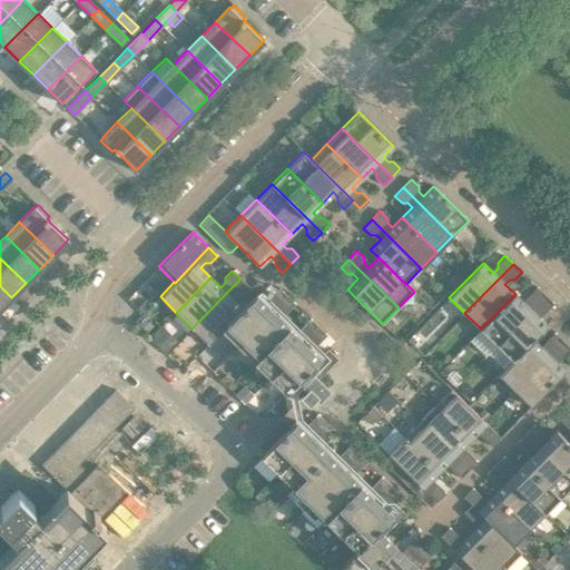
[(455,272),(446,281),(455,290),(464,281),(455,272)]
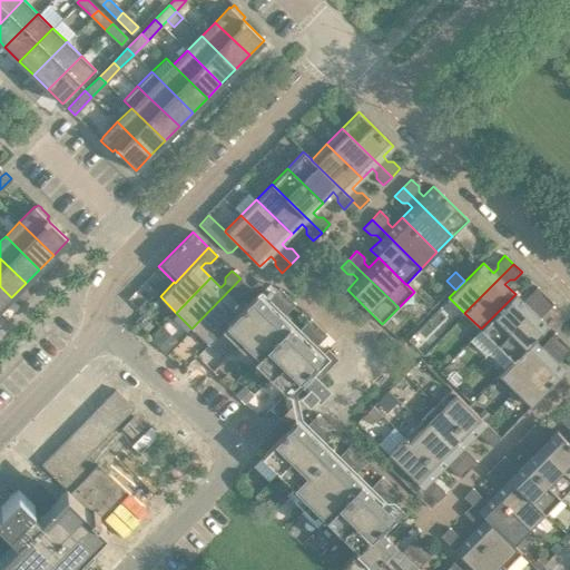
[(249,287),(241,278),(192,328),(208,344),(223,330),(222,330),(243,308),(242,308),(233,298),(237,294),(242,294),(249,287)]
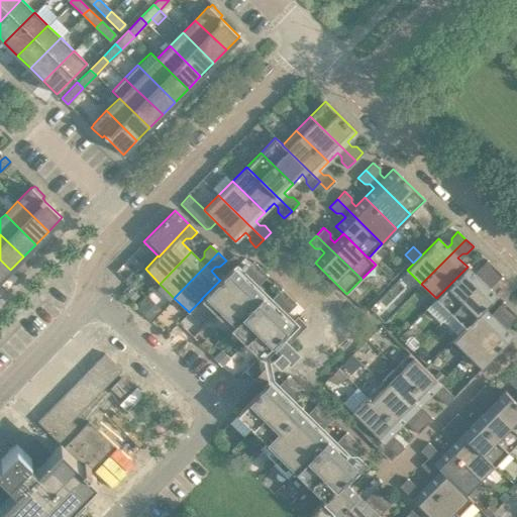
[(0,280),(10,270),(0,260),(0,280)]
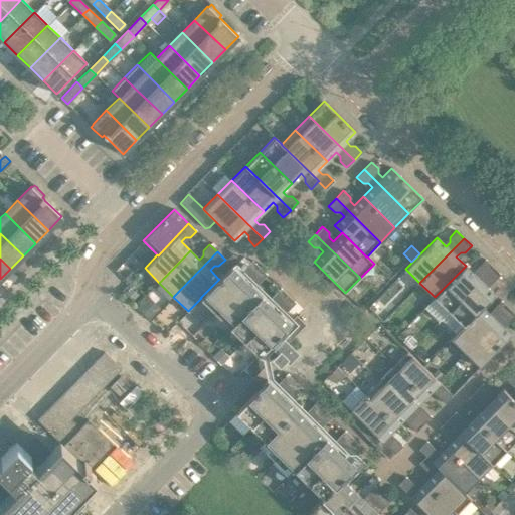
[(466,266),(435,297),(449,311),(493,267),(485,259),(479,266),(479,271),(475,275),(466,266)]
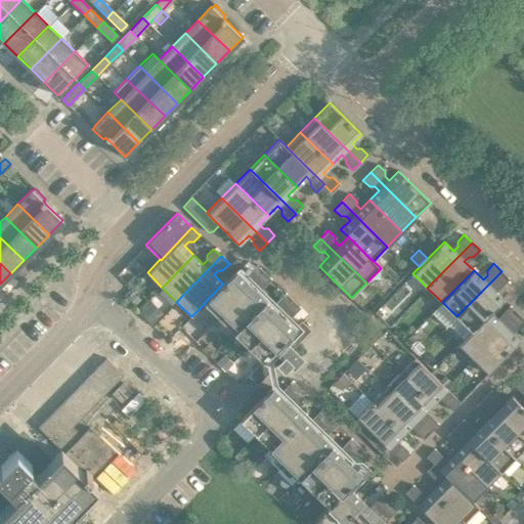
[(245,279),(235,270),(222,284),(223,284),(204,303),(205,303),(219,317),(263,271),(256,264),(249,270),(249,275),(245,279)]
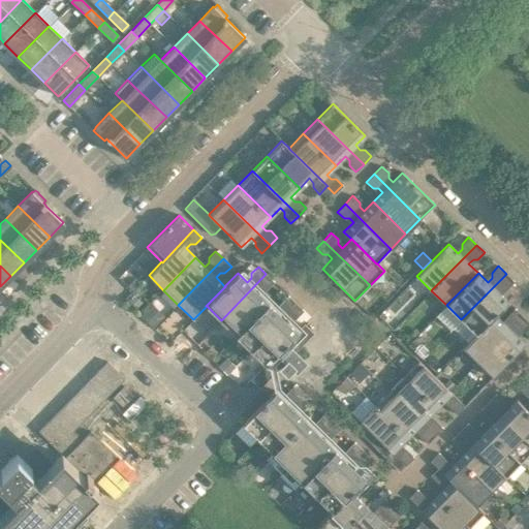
[(274,282),(266,274),(221,320),(236,335),(268,302),(258,292),(262,288),(268,288),(274,282)]
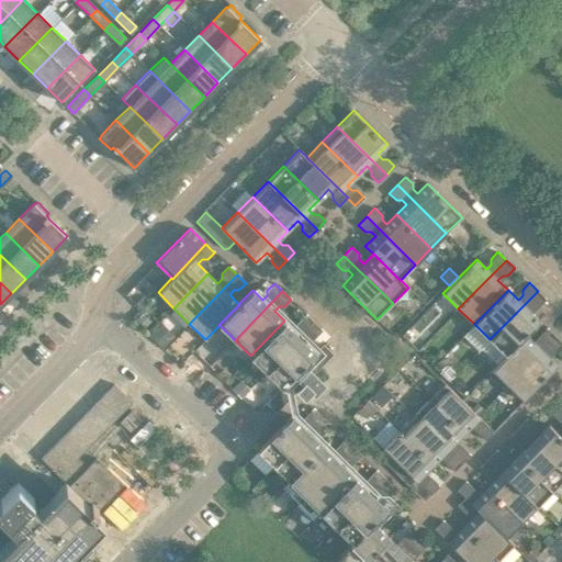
[(490,339),(505,355),(525,335),(526,335),(539,321),(529,311),(534,306),(539,306),(546,299),(538,291),(490,339)]
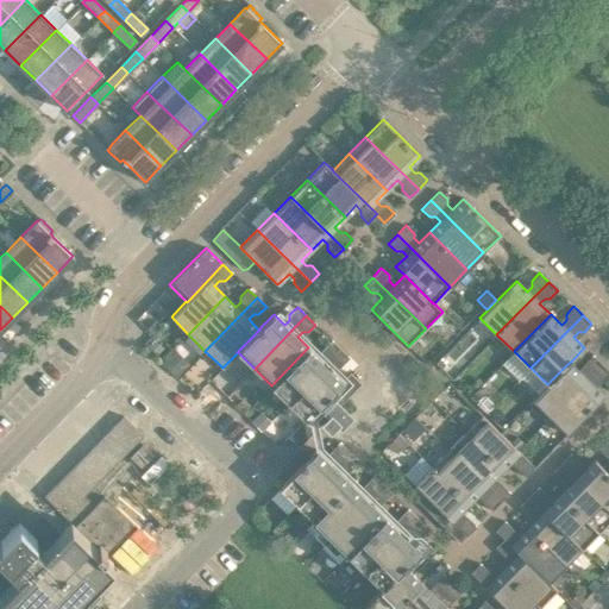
[(146,330),(152,336),(156,332),(150,326),(146,330)]
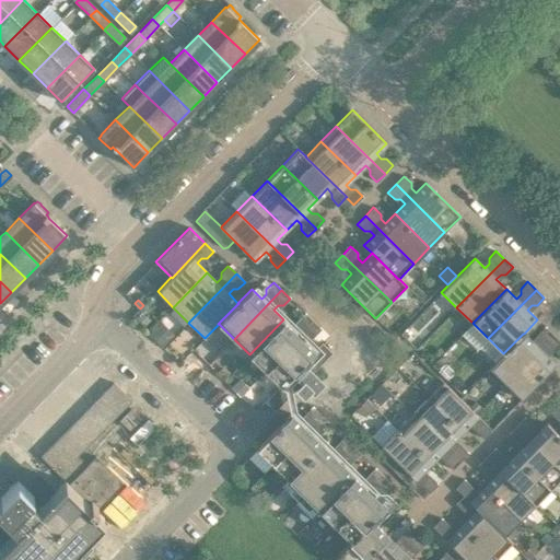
[(148,319),(140,312),(133,318),(141,326),(148,319)]
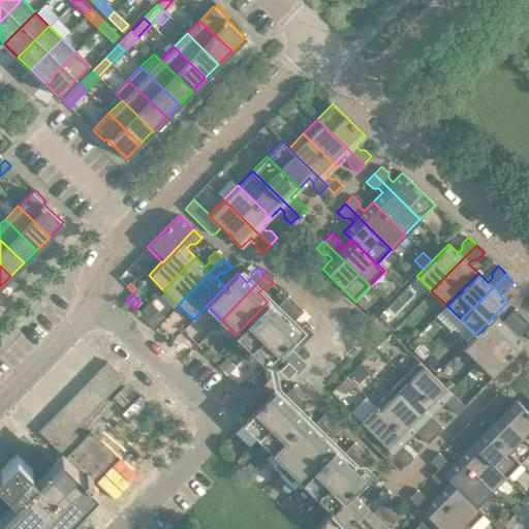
[(281,307),(277,311),(268,302),(236,335),(250,349),(296,303),(287,296),(281,302),(281,307)]
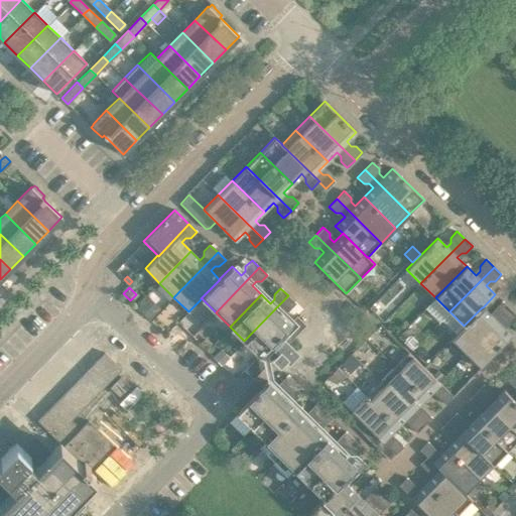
[(244,341),(258,355),(259,355),(290,324),(289,323),(280,313),(284,309),(289,309),(296,303),(288,295),(244,341)]
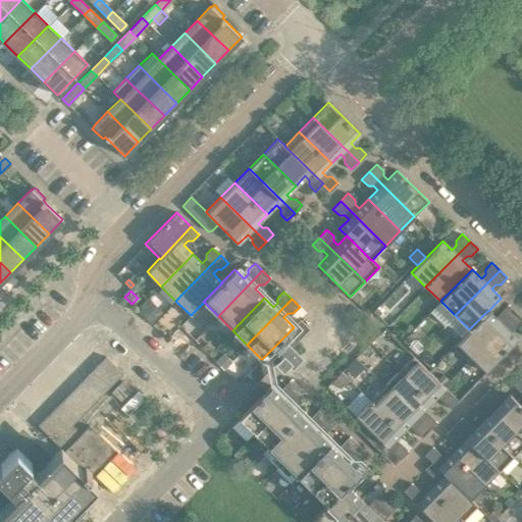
[(138,311),(151,324),(159,315),(147,303),(138,311)]
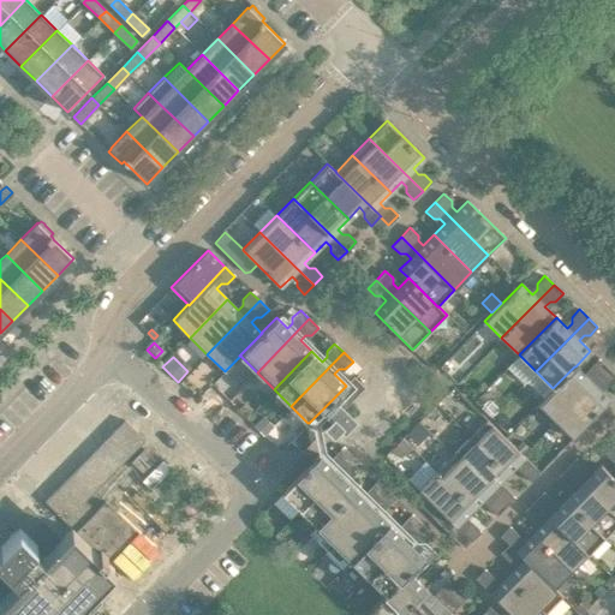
[(537,404),(555,421),(607,368),(598,358),(590,366),(591,371),(585,377),(575,366),(574,366),(553,388),(537,404)]
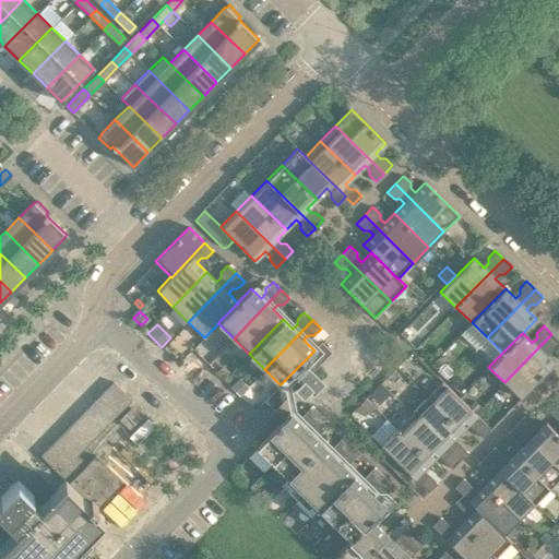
[(554,349),(558,343),(558,341),(551,334),(504,382),(520,399),(554,364),(544,354),(548,349),(554,349)]
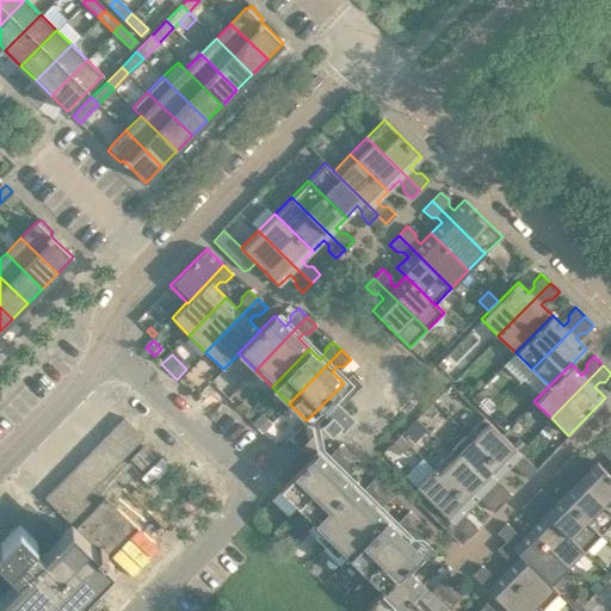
[(307,420),(306,420),(289,438),(300,449),(323,424),(331,430),(338,423),(341,426),(351,417),(340,406),(362,384),(351,374),(343,382),(344,383),(307,420)]
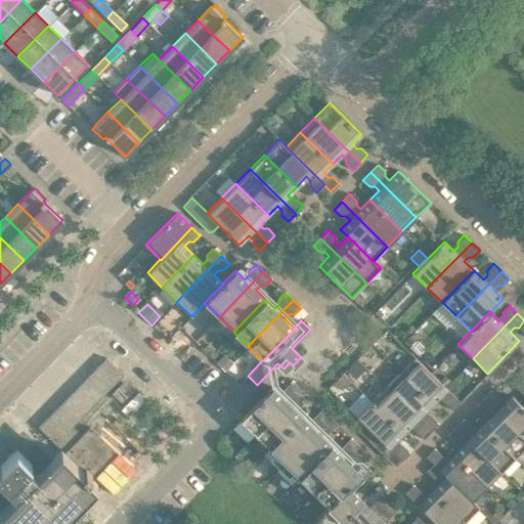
[(223,355),(216,362),(224,370),(231,363),(223,355)]
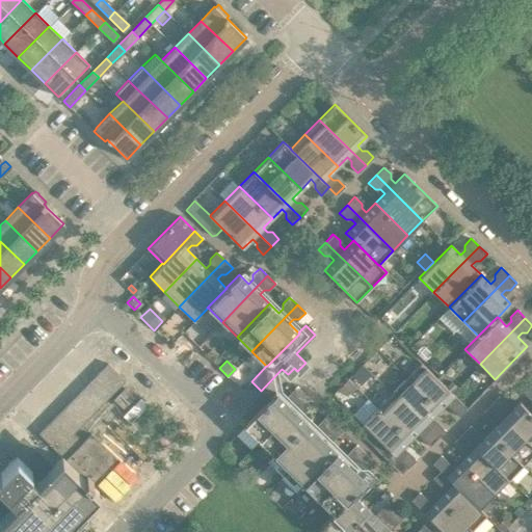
[(107,363),(98,372),(116,390),(125,380),(107,363)]
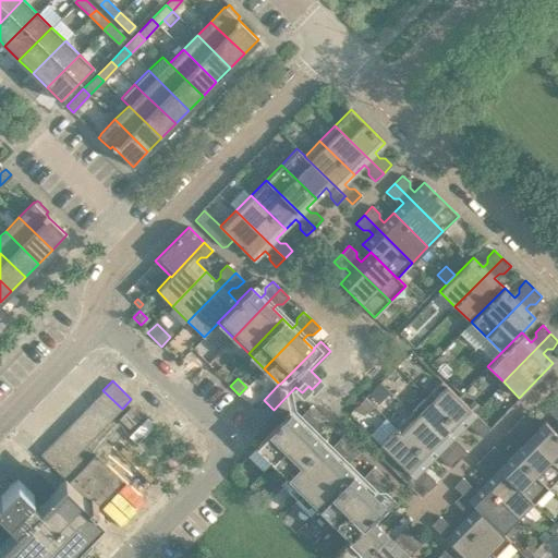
[(441,380),(437,385),(425,397),(460,431),(470,421),(474,425),(474,429),(481,437),(489,428),(441,380)]
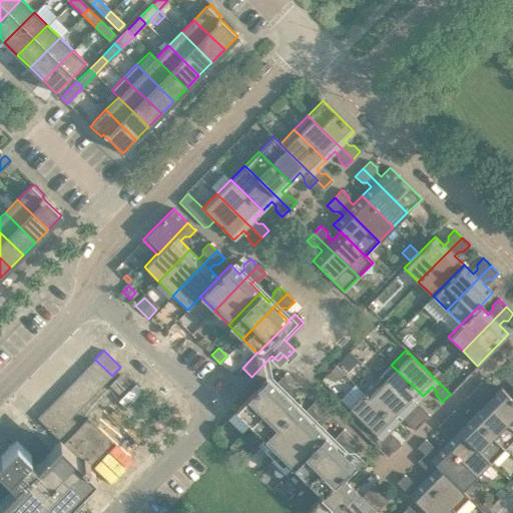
[(112,376),(94,359),(86,367),(103,384),(112,376)]
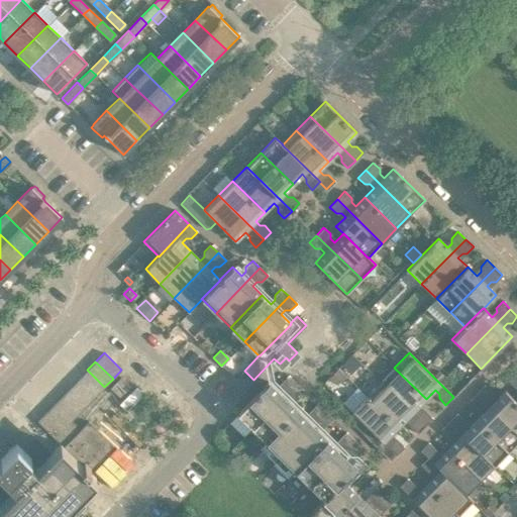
[(394,368),(380,382),(425,426),(432,418),(426,412),(421,412),(417,408),(426,399),(394,368)]
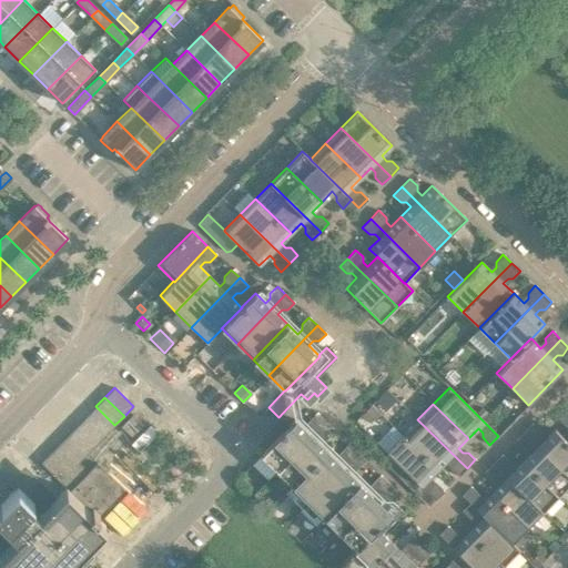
[(371,405),(362,415),(368,422),(377,412),(371,405)]
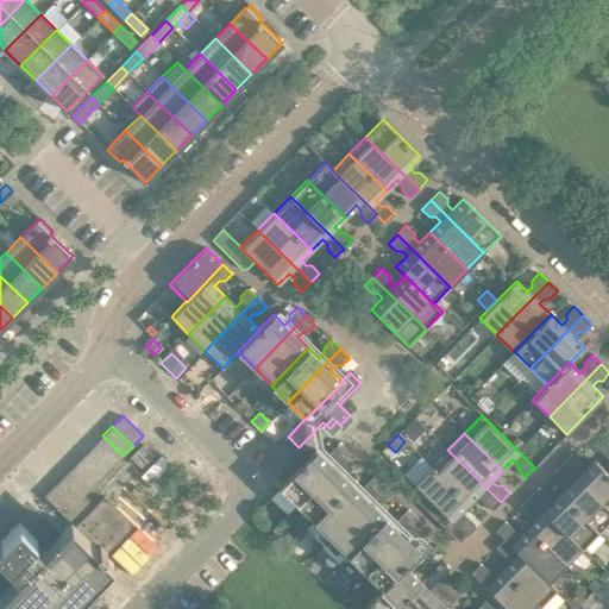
[(102,435),(93,446),(113,465),(123,456),(102,435)]
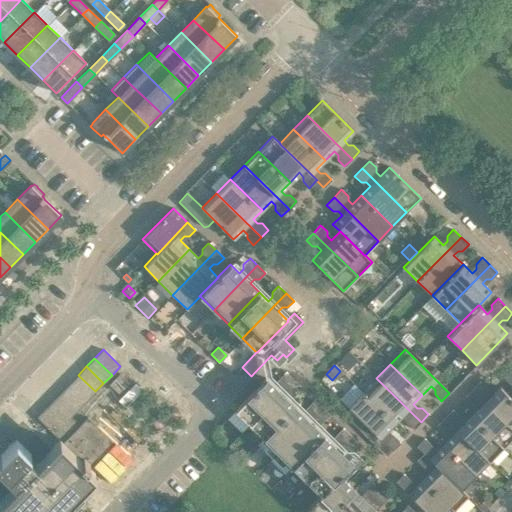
[(440,373),(434,368),(429,372),(435,378),(440,373)]
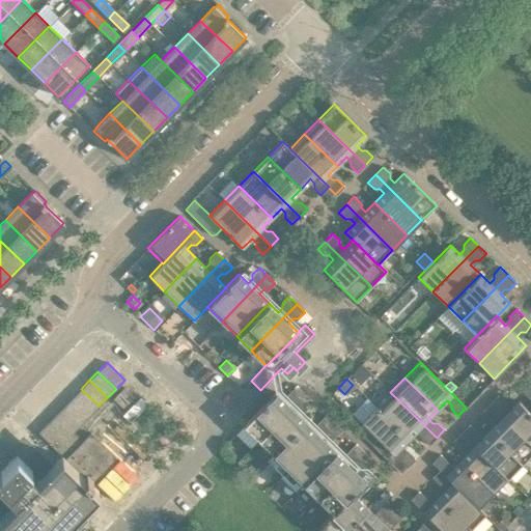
[(530,385),(529,384),(522,391),(528,398),(530,397),(530,408),(529,411),(528,412),(530,414),(530,385)]
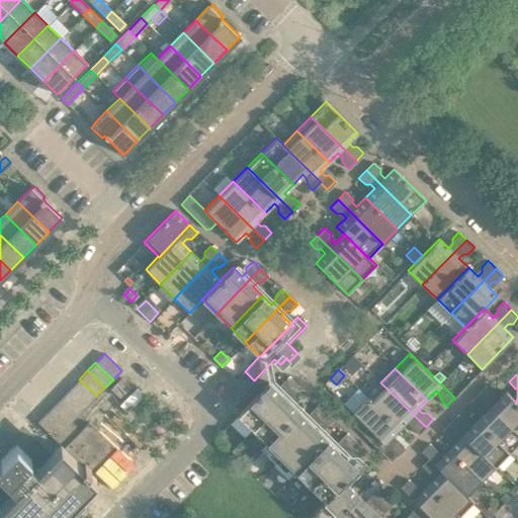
[(238,414),(252,429),(296,383),(288,376),(282,382),(282,387),(278,392),(269,382),(238,414)]
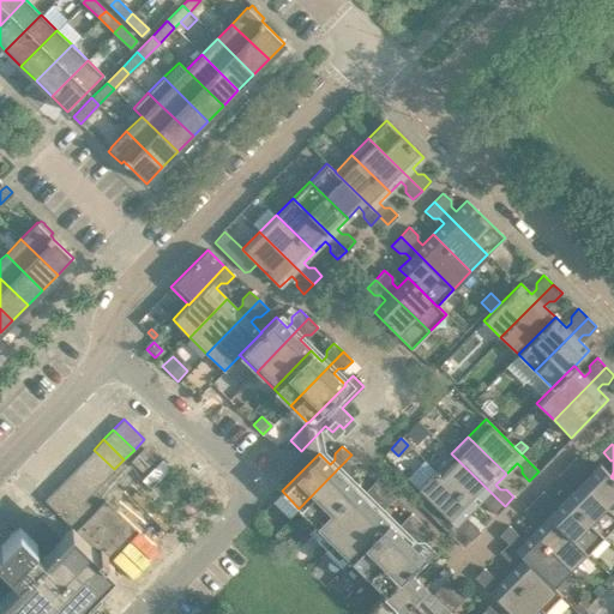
[(155,459),(143,447),(130,461),(142,471),(155,459)]
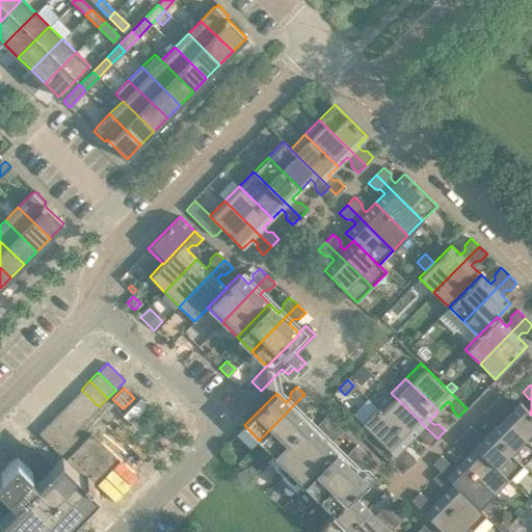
[(99,406),(81,390),(73,398),(90,416),(99,406)]
